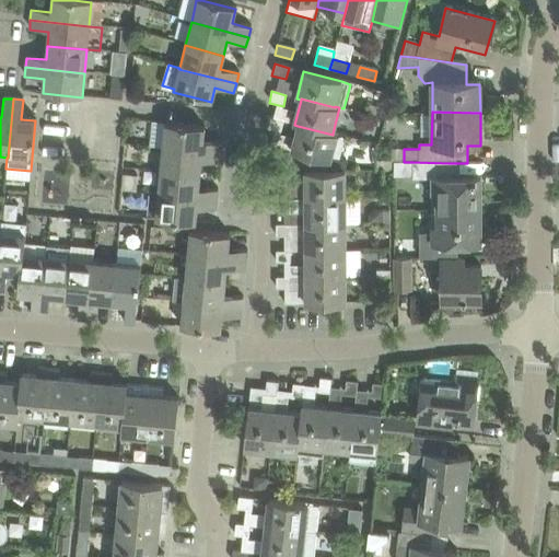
[(283,122),(269,117),(267,129),(280,132),(283,122)]
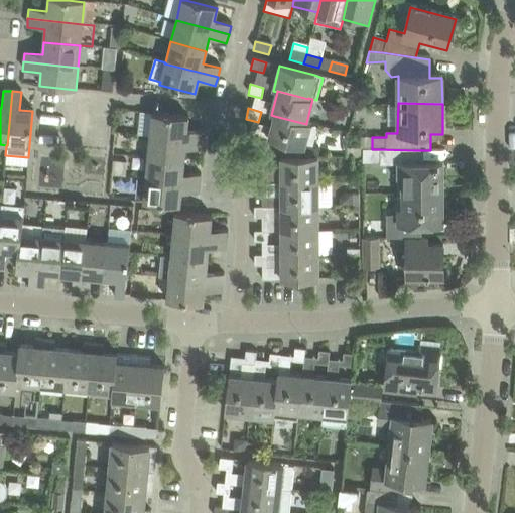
[(205,133),(195,132),(186,131),(187,118),(139,113),(137,136),(149,136),(204,141),(205,133)]
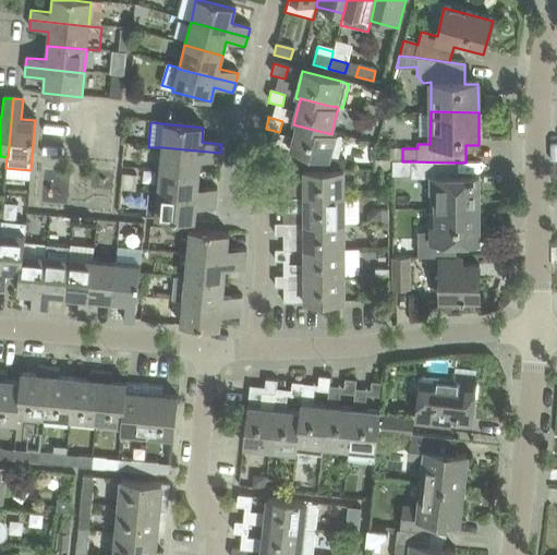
[(297,125),(290,152),(304,155),(327,160),(328,161),(336,134),(331,133),(331,134),(297,125)]
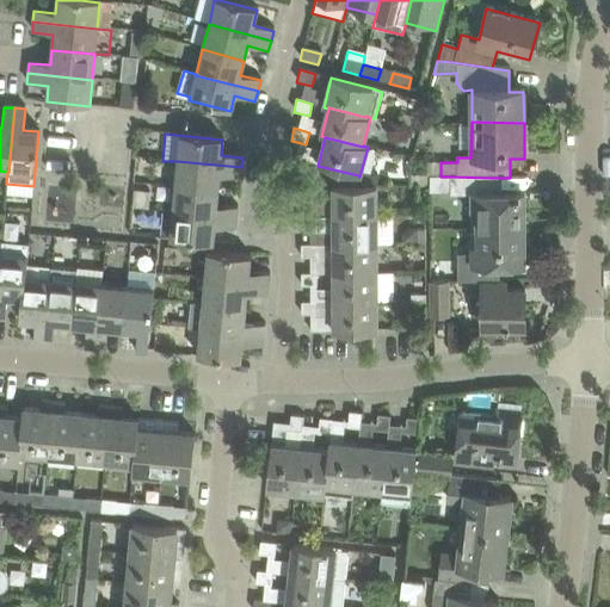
[(177,161),(174,187),(217,192),(219,177),(240,179),(241,167),(177,161)]
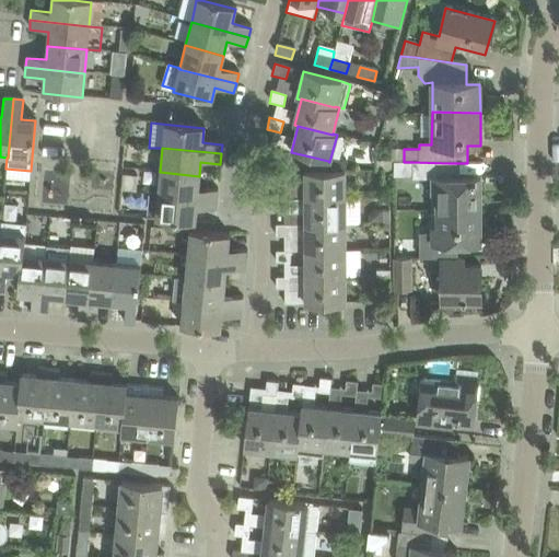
[(305,172),(305,199),(345,199),(345,172),(325,172),(328,161),(305,155),(305,172)]
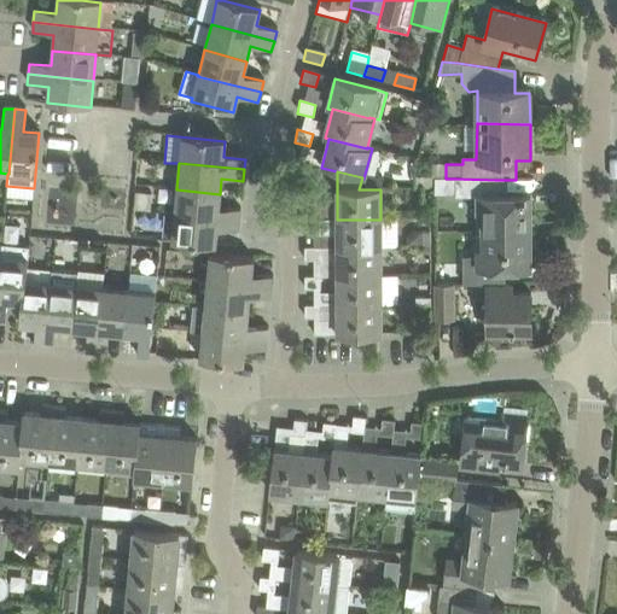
[(477,232),(482,232),(530,233),(530,197),(495,197),(495,180),(455,179),(455,197),(477,197),(477,232)]
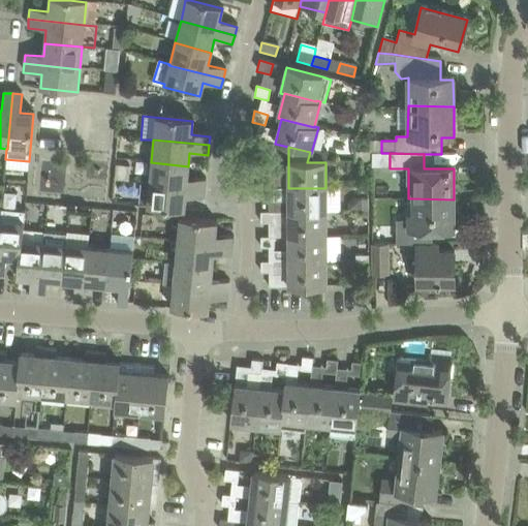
[(151,162),(149,185),(205,190),(206,181),(187,179),(188,166),(151,162)]
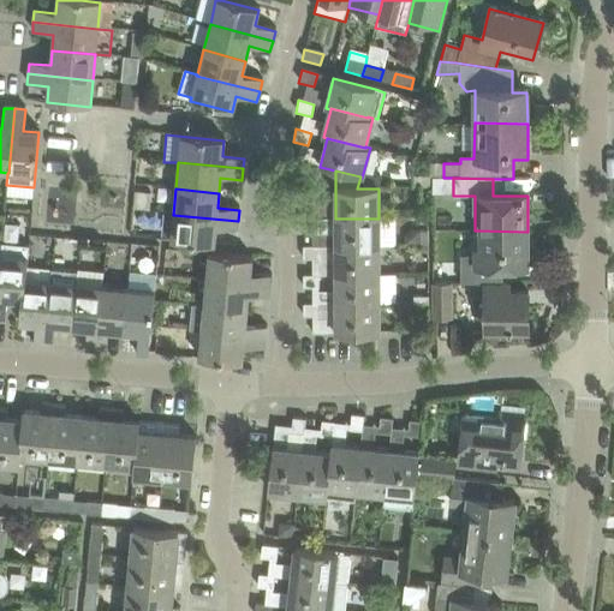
[(319,189),(302,189),(302,202),(319,202),(319,189)]
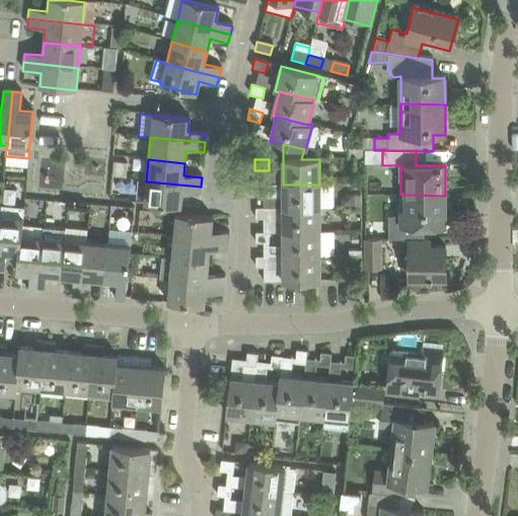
[(180,207),(181,194),(200,196),(201,187),(146,181),(144,204),(180,207)]
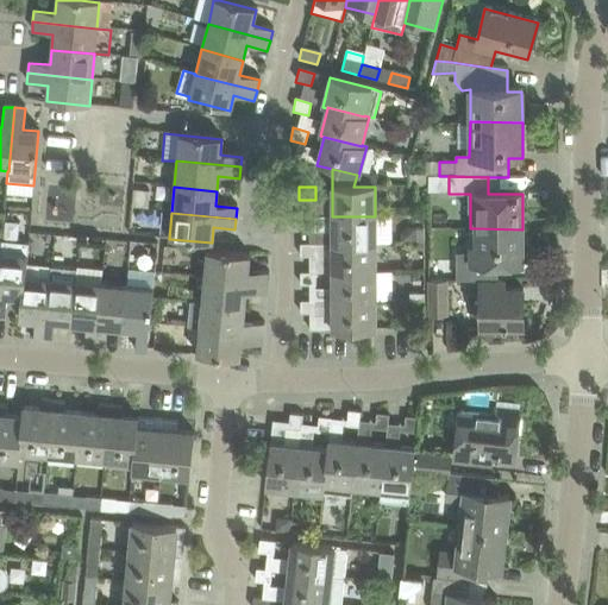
[(315,216),(300,216),(300,229),(315,229),(315,216)]
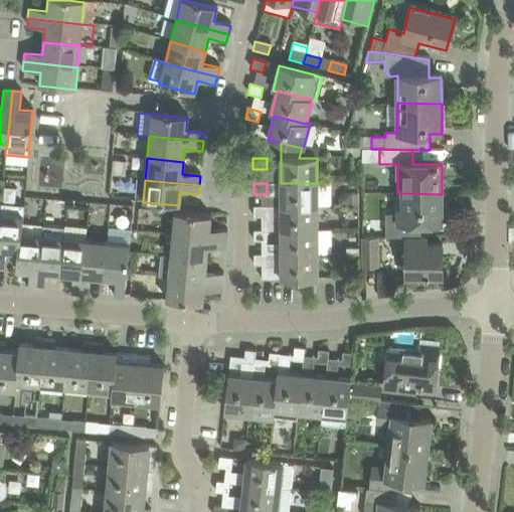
[(317,207),(317,183),(281,183),(281,207),(317,207)]
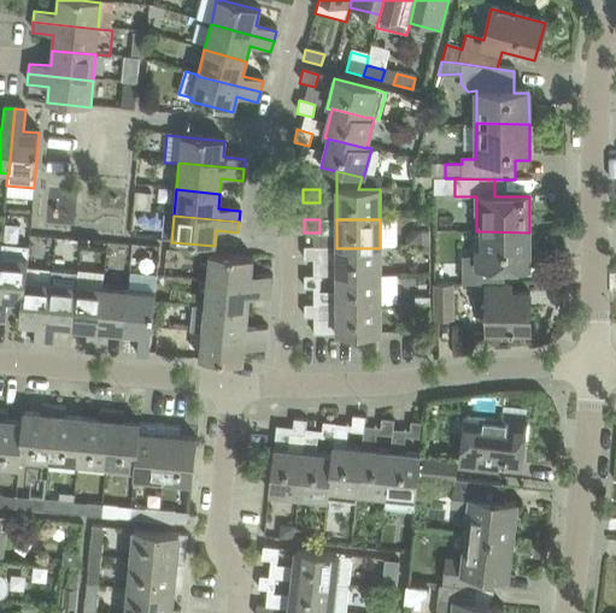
[(462,284),(486,284),(496,286),(496,269),(529,269),(529,233),(481,231),(481,249),(476,249),(476,257),(462,257),(462,284)]
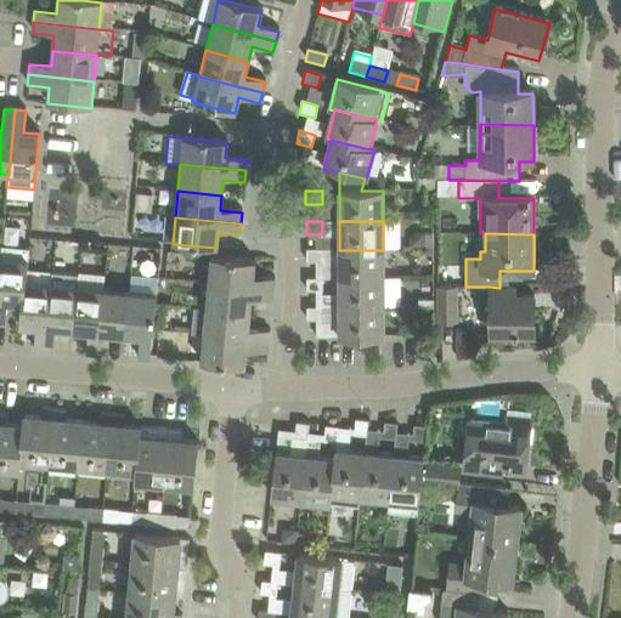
[(7,305),(21,306),(22,306),(24,284),(26,284),(28,262),(28,250),(1,248),(0,260),(0,324),(5,325),(7,305)]
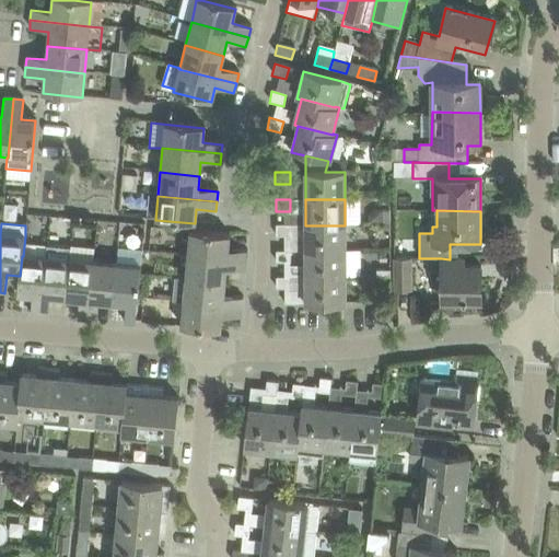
[(290,225),(276,225),(276,238),(290,238),(290,225)]
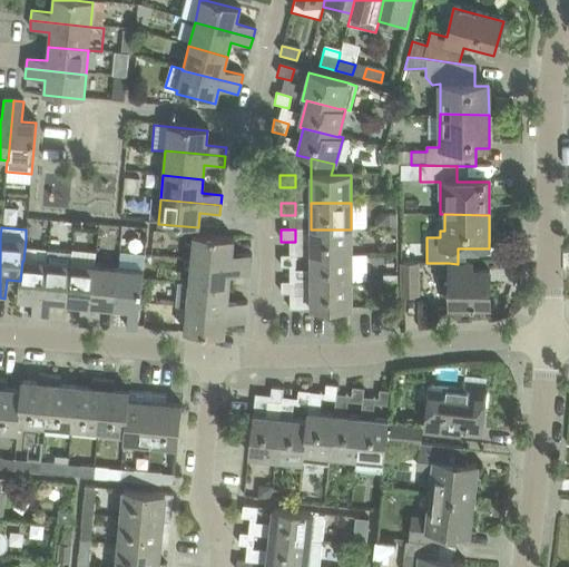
[(351,256),(351,230),(311,230),(311,256),(351,256)]
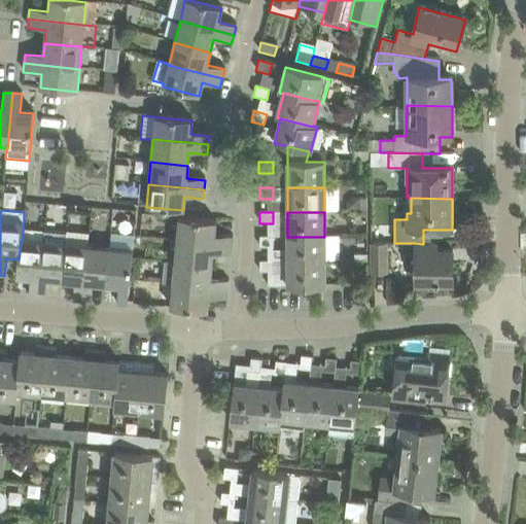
[(178,218),(176,241),(232,246),(233,237),(214,236),(215,221),(178,218)]
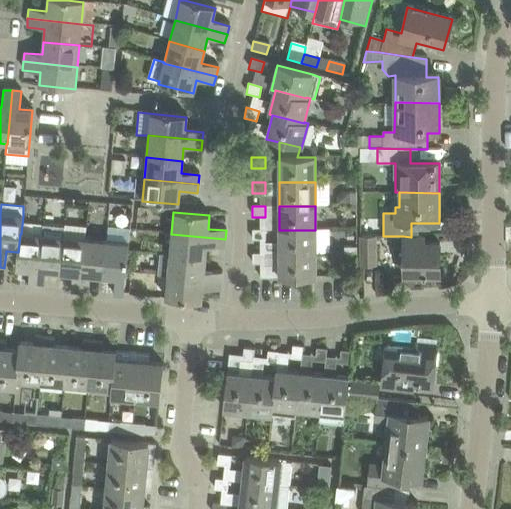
[(47,272),(59,274),(63,238),(64,227),(42,226),(41,236),(36,289),(45,290),(47,272)]
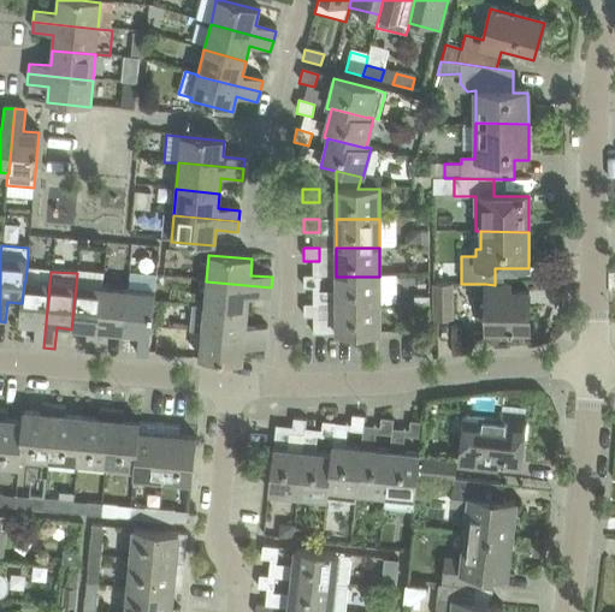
[(319,277),(303,277),(303,290),(319,290),(319,277)]
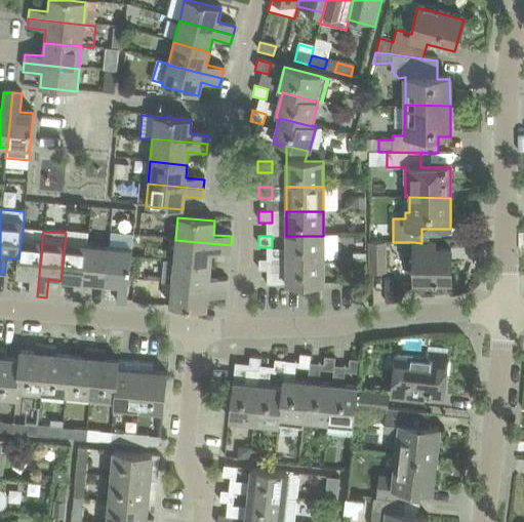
[(323,261),(323,236),(286,236),(286,261),(323,261)]
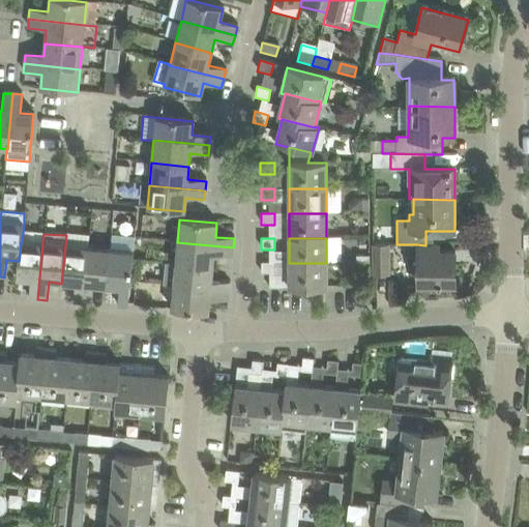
[(21,242),(19,261),(18,261),(17,279),(30,281),(29,298),(37,299),(42,244),(22,242),(21,242)]
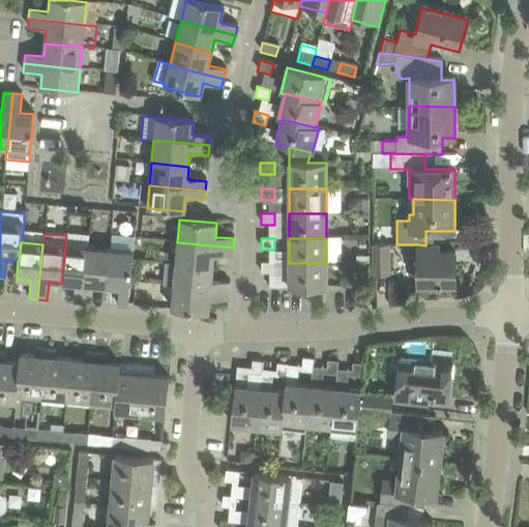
[(177,242),(175,265),(212,268),(213,256),(232,257),(233,247),(177,242)]
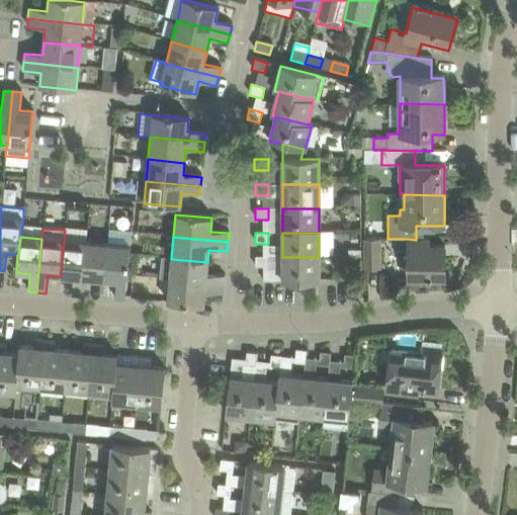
[(364,268),(378,267),(378,239),(364,239),(364,268)]
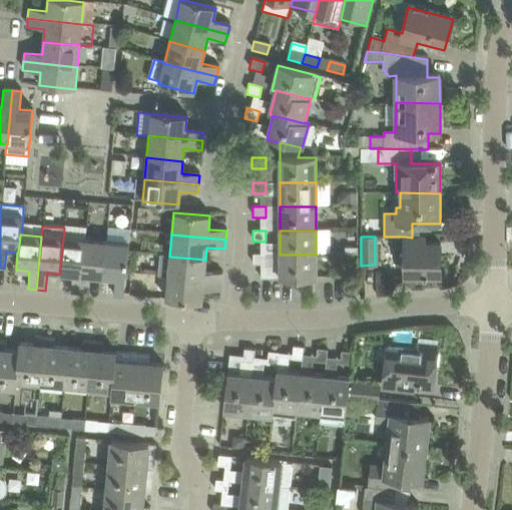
[(424,245),(424,237),(412,237),(404,236),(404,278),(440,278),(440,245),(424,245)]
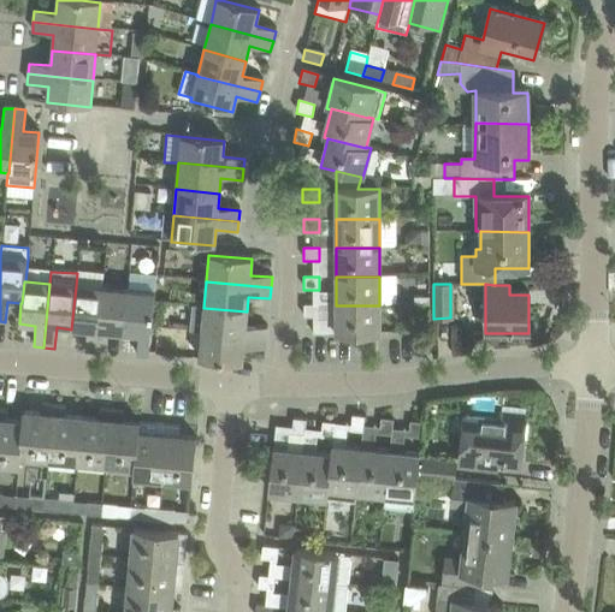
[(84,351),(95,352),(102,289),(76,286),(71,330),(87,331),(84,351)]
